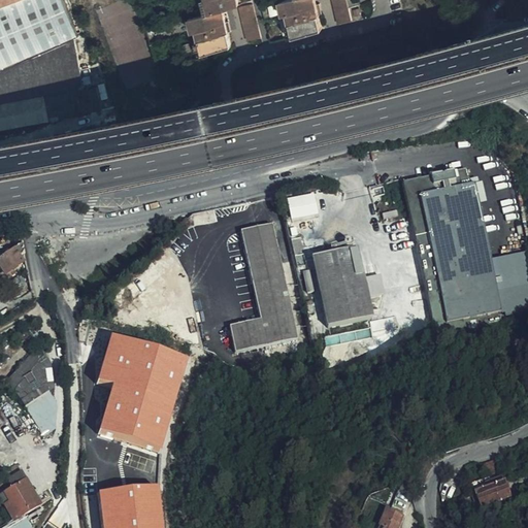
[(0,0),(0,71),(73,40),(78,39),(63,0),(0,0)]
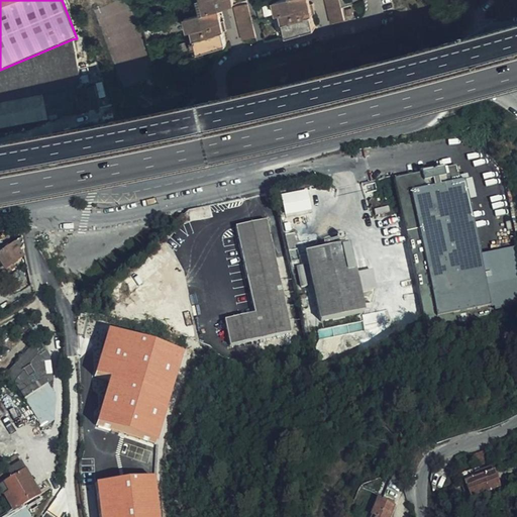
[(233,0),(202,0),(206,11),(218,8),(234,4),(233,0)]
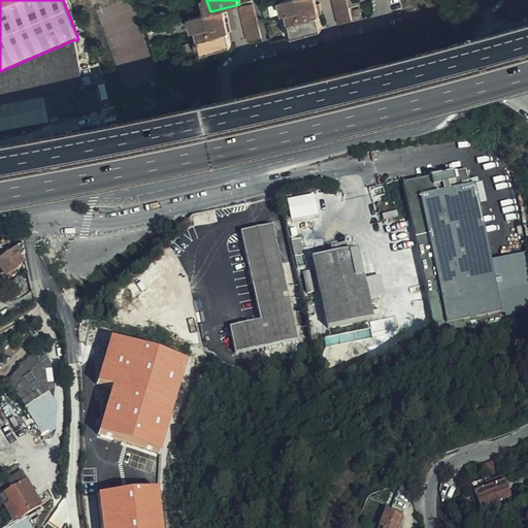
[(315,0),(284,0),(294,35),(322,28),(315,0)]
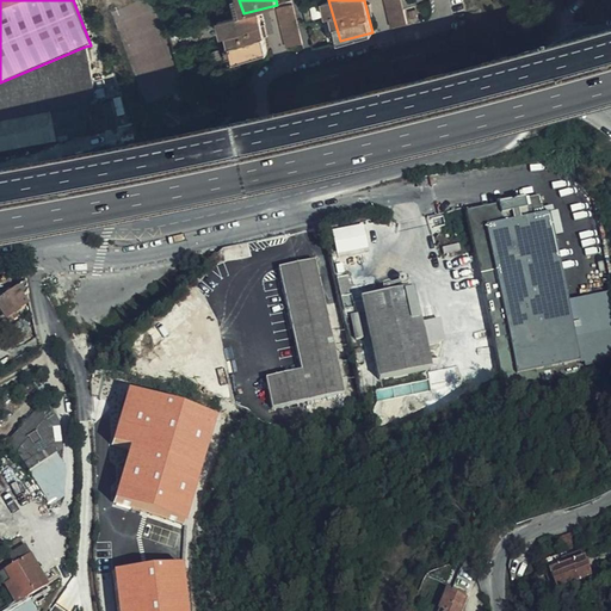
[(408,24),(401,0),(384,0),(392,29),(408,24)]
